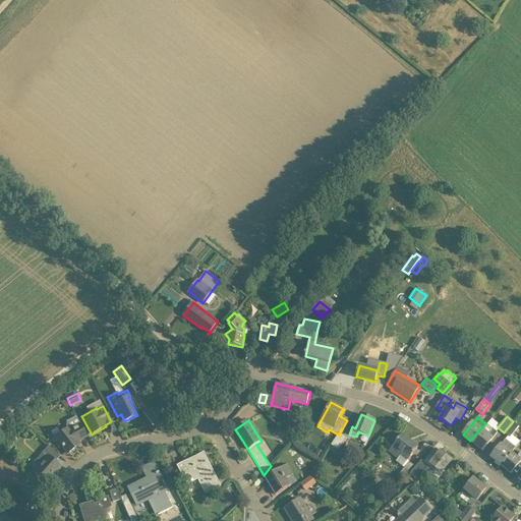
[(513,421),(504,432),(510,438),(519,426),(513,421)]
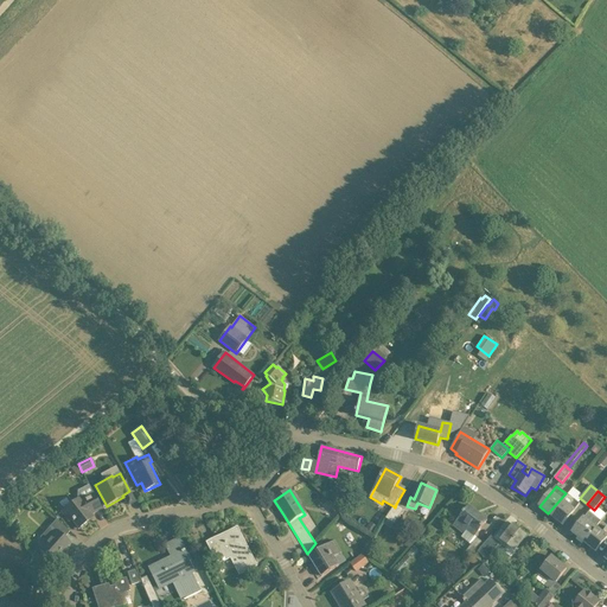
[(90,515),(101,509),(91,492),(78,499),(77,498),(61,511),(69,521),(70,519),(78,529),(93,518),(90,515)]
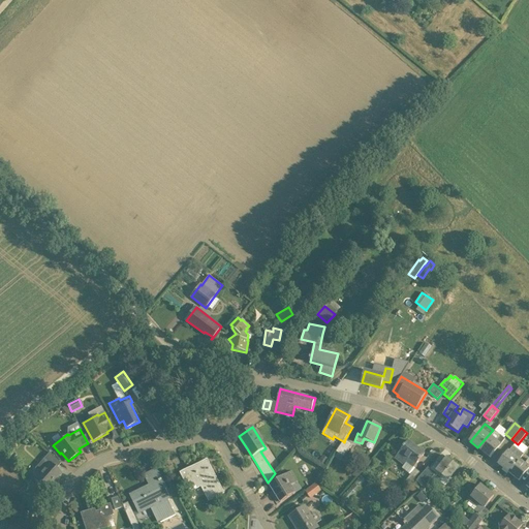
[(493,430),(477,447),(491,458),(505,440),(493,430)]
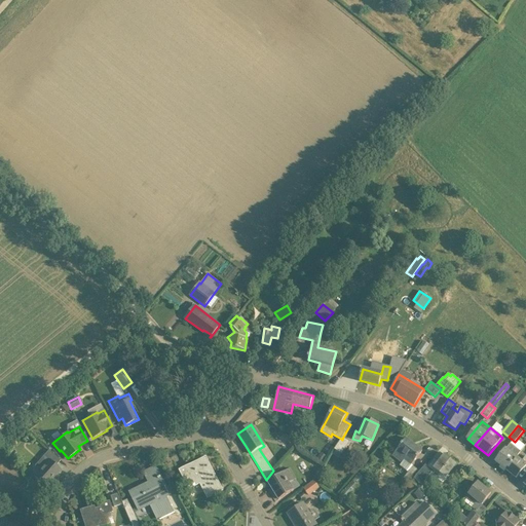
[(348,441),(343,437),(342,440),(341,439),(334,449),(336,450),(342,454),(349,441),(348,441)]
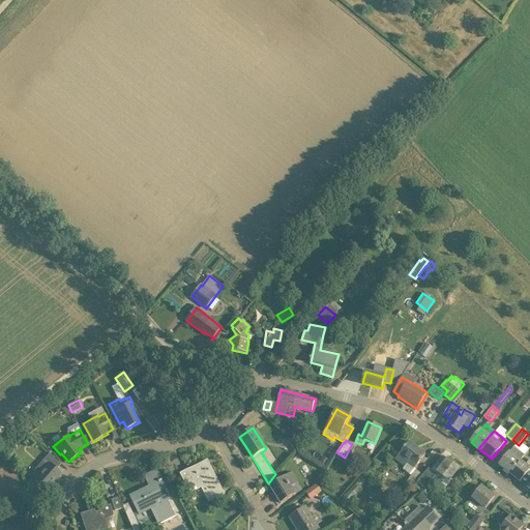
[(414,469),(425,454),(409,442),(399,458),(408,465),(414,469)]
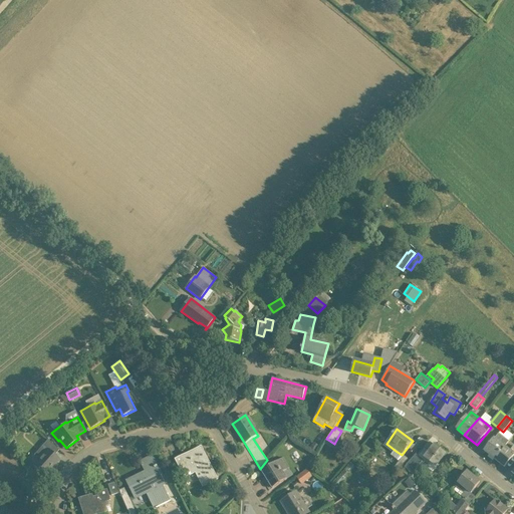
[(499,434),(497,436),(484,451),(494,459),(504,446),(508,441),(499,434)]
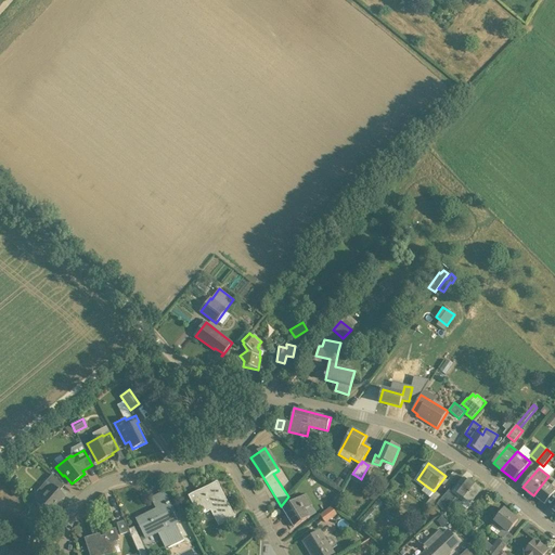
[(35,502),(48,514),(57,503),(59,504),(64,497),(59,492),(64,486),(51,475),(46,481),(50,485),(35,502)]
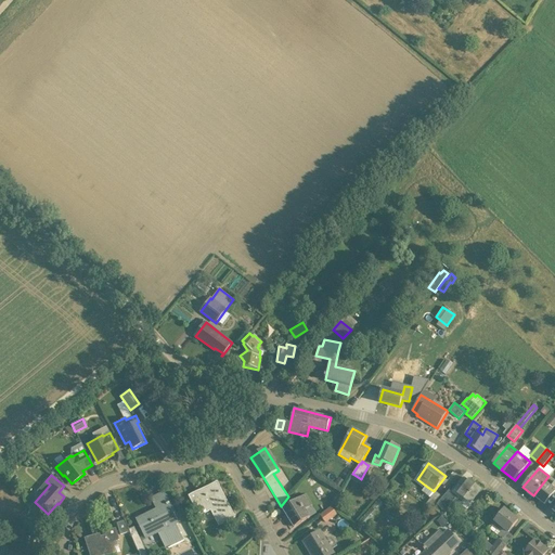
[(334,485),(340,489),(345,482),(338,478),(334,485)]
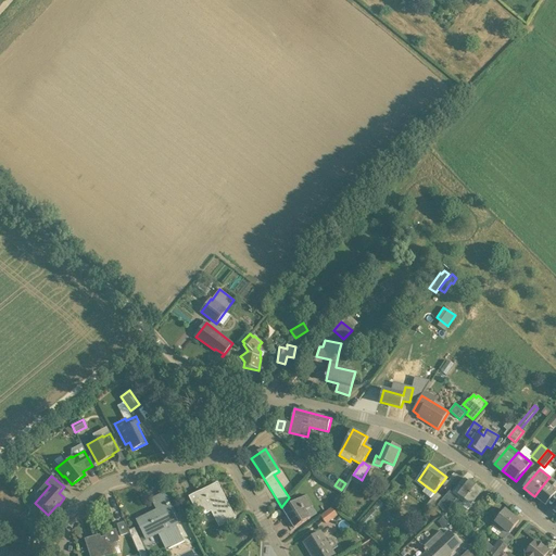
[(465,489),(459,484),(454,492),(459,496),(462,494),(472,504),(482,491),(470,482),(465,489)]
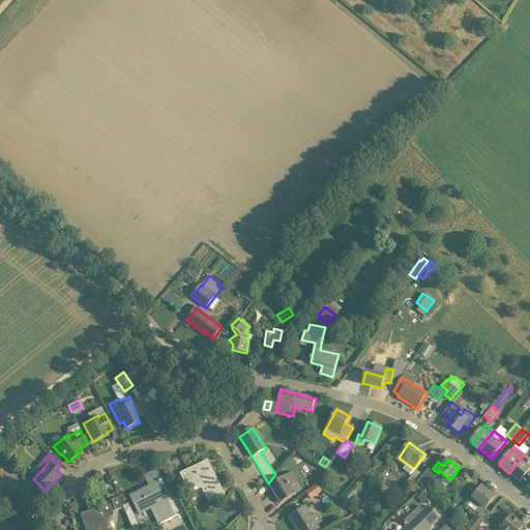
[(520,460),(509,473),(520,481),(529,469),(529,460),(526,465),(520,460)]
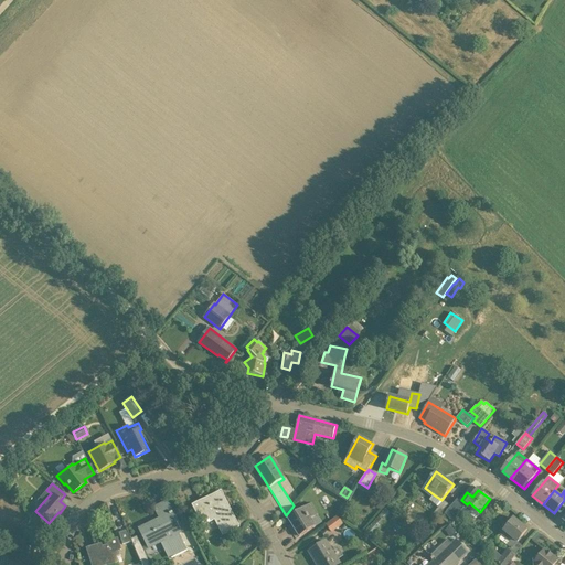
[(202,524),(214,519),(223,535),(240,526),(222,492),(212,498),(211,496),(192,505),(202,524)]
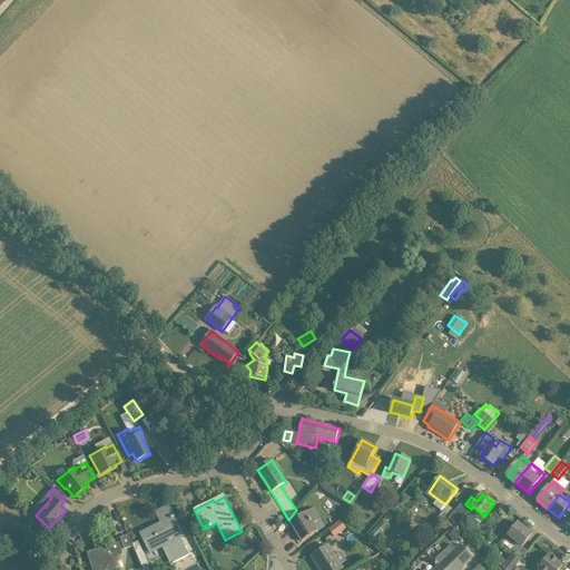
[(449,504),(438,519),(444,524),(446,521),(451,516),(455,510),(449,504)]
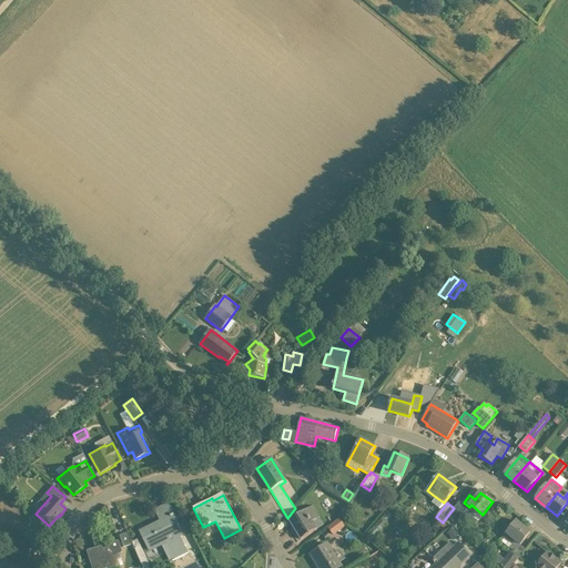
[(456,519),(465,507),(463,505),(459,503),(454,508),(449,514),(456,519)]
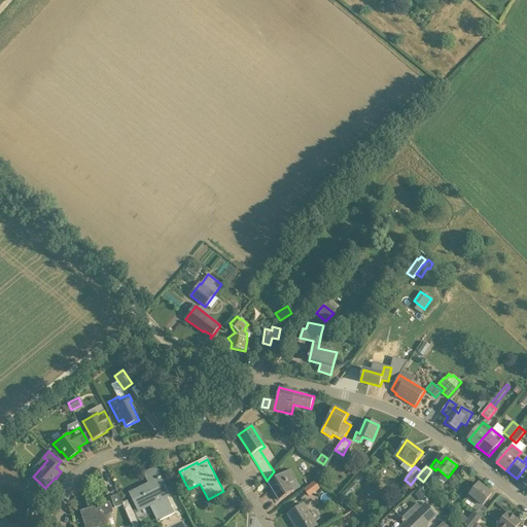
[(269,484),(279,501),(293,492),(289,484),(295,481),(288,470),(269,484)]
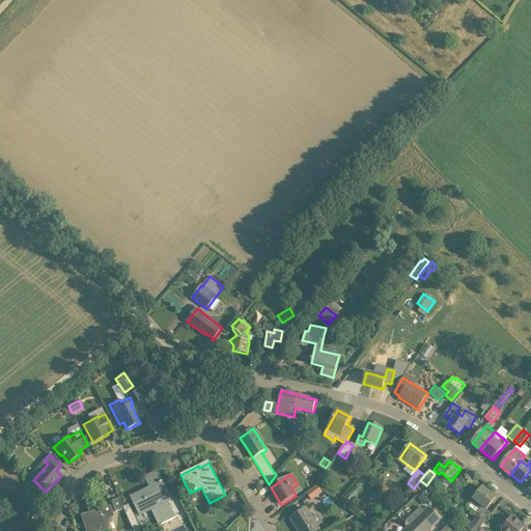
[(149,486),(131,496),(140,516),(158,507),(165,522),(176,516),(169,502),(172,500),(163,480),(149,486)]
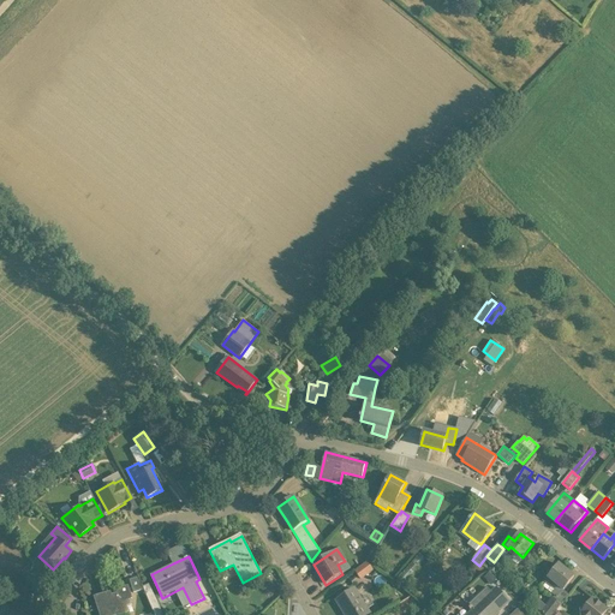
[(148,573),(171,563),(169,559),(147,569),(148,573)]
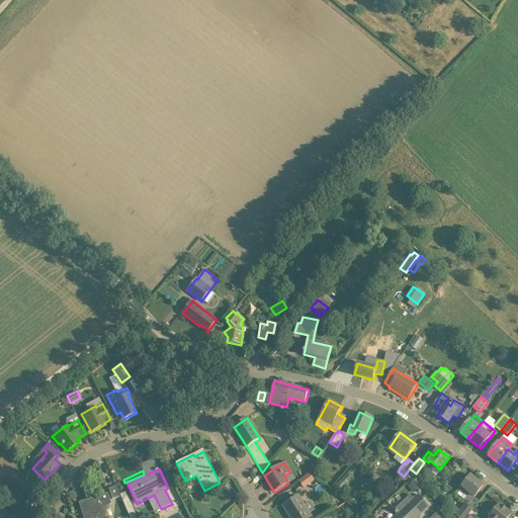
[(298,480),(305,488),(315,481),(309,472),(298,480)]
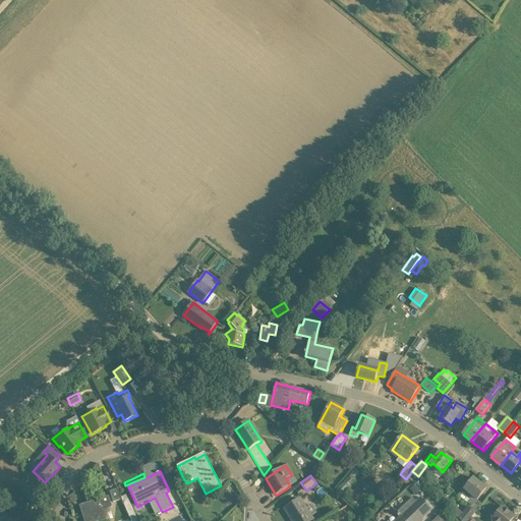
[(472,507),(486,488),(473,478),(461,494),(469,500),(467,503),(468,503),(472,507)]
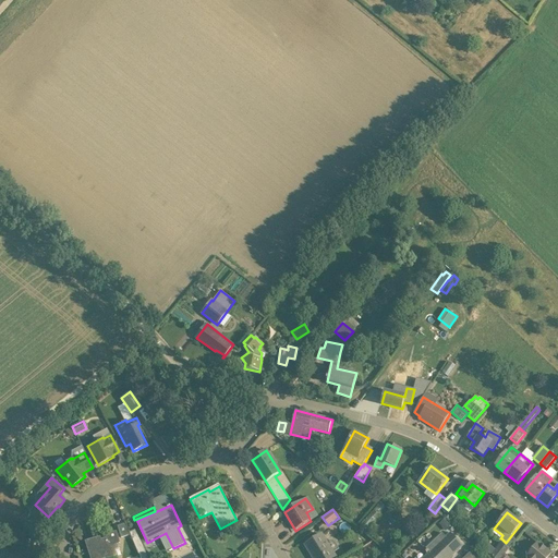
[(444,520),(439,524),(446,532),(450,526),(444,520)]
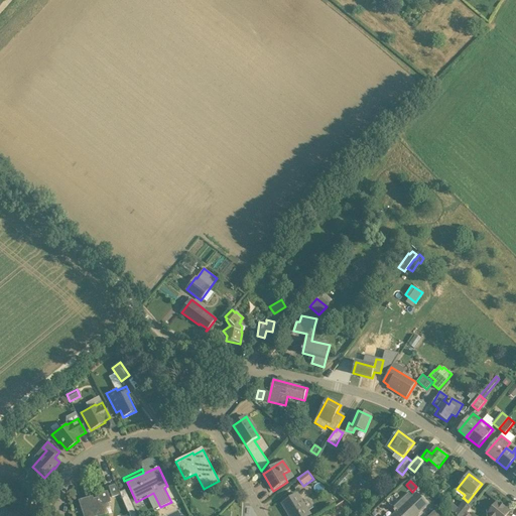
[(116,485),(109,486),(112,497),(120,495),(116,485)]
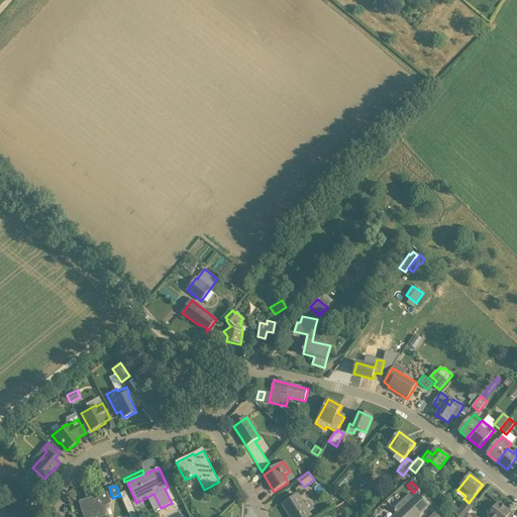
[(137,516),(125,491),(120,494),(130,516),(137,516)]
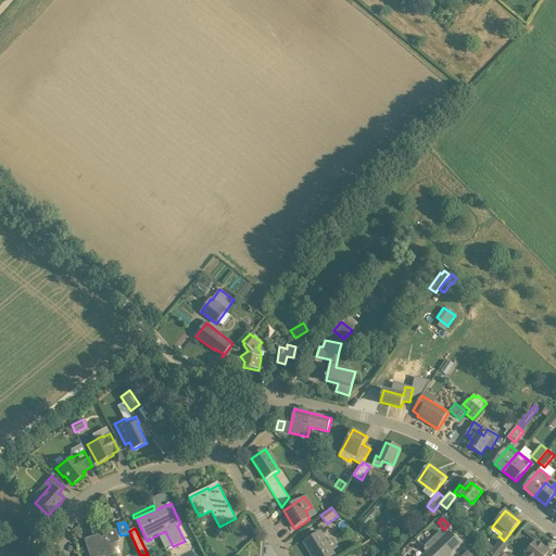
[(118,541),(119,540),(116,530),(105,533),(106,536),(101,538),(100,535),(85,540),(90,555),(109,555),(117,554),(115,548),(119,546),(118,541)]
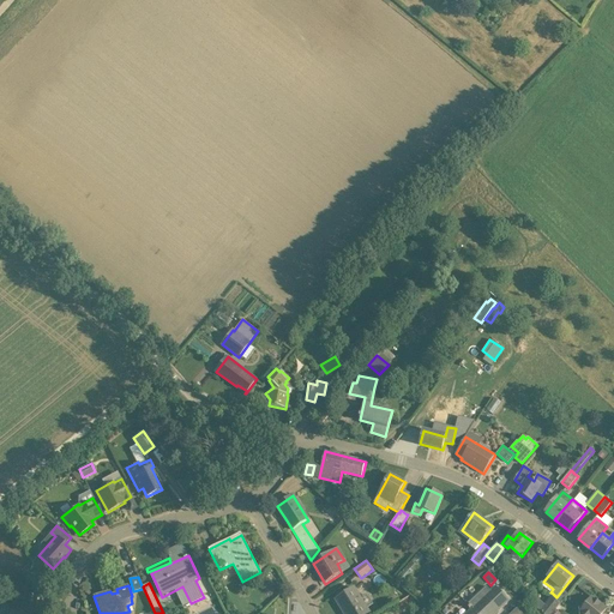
[(487,587),(480,594),(469,603),(473,608),(473,607),(479,613),(495,613),(510,601),(495,585),(491,590),(487,587)]
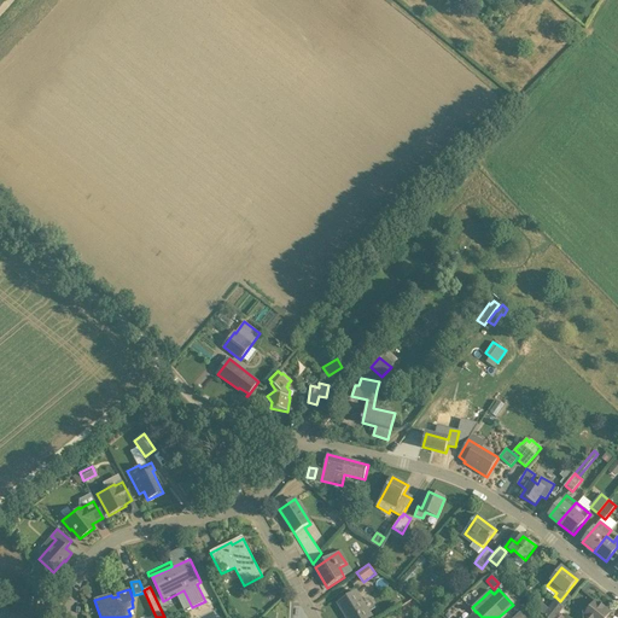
[(372,617),(373,617),(356,592),(338,604),(347,617),(372,617)]
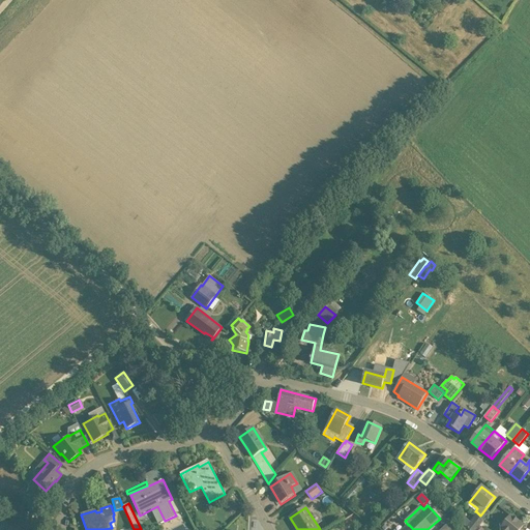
[(470,529),(475,529),(483,521),(477,516),(467,527),(470,529)]
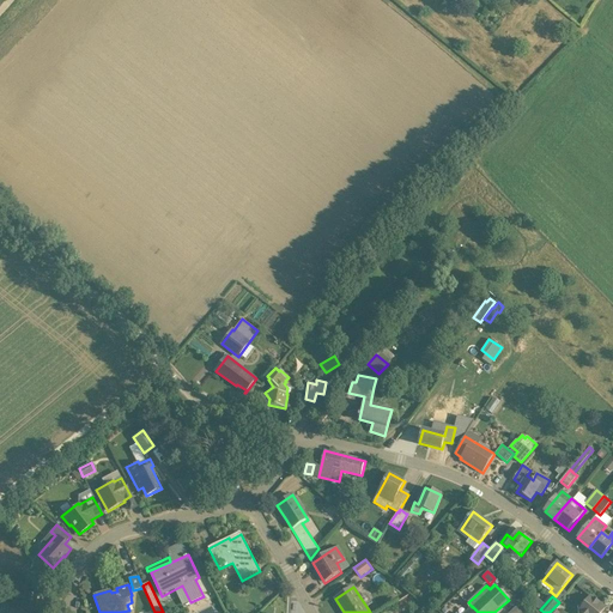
[(606,612),(605,602),(600,604),(590,596),(584,605),(580,605),(580,612),(606,612)]
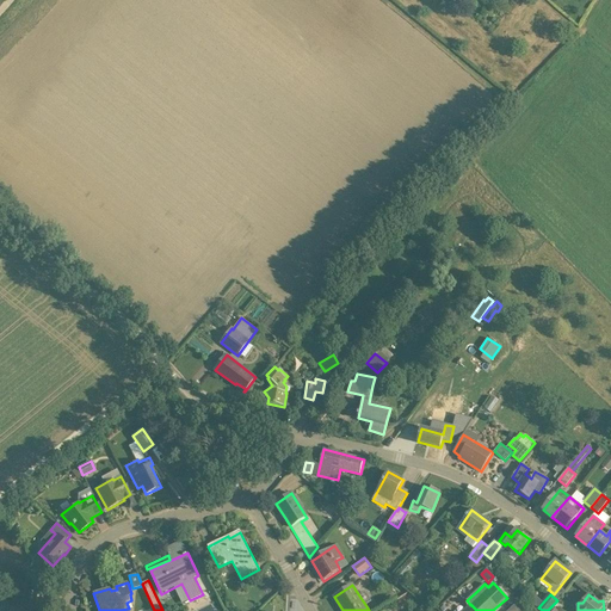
[(13,610),(35,610),(36,600),(26,599),(25,609),(17,608),(16,610),(14,610),(13,610)]
